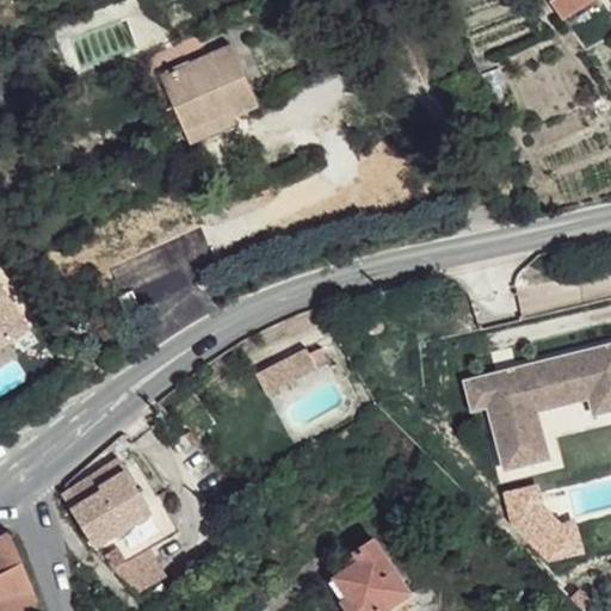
[(548,0),(563,19),(593,0),(548,0)]
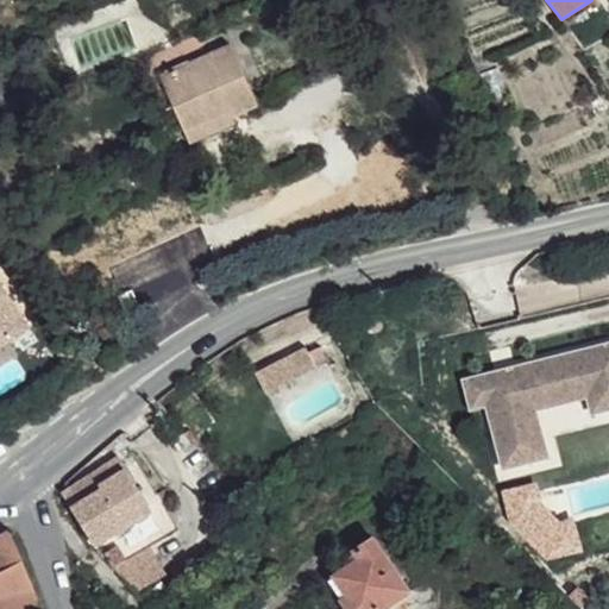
[(161,75),(184,130),(227,110),(230,115),(257,102),(231,45),(161,75)]
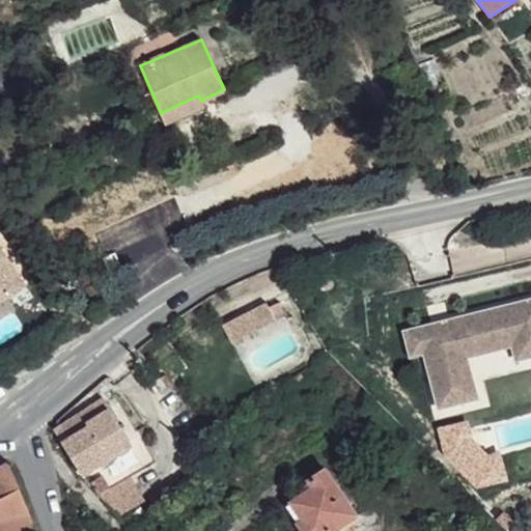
[(198,95),(161,113),(165,123),(203,106),(200,101),(198,95)]
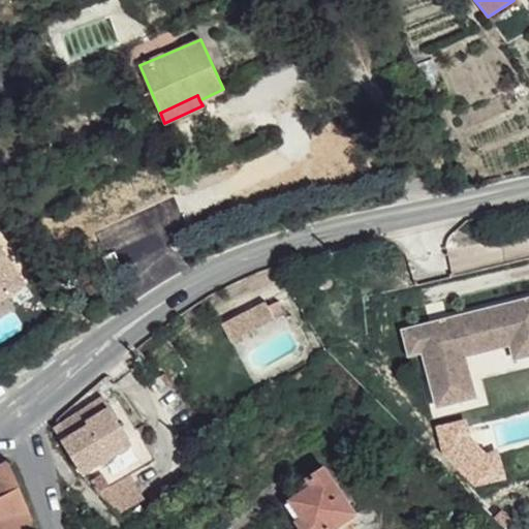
[(265,301),(220,323),(228,338),(273,315),(265,301)]
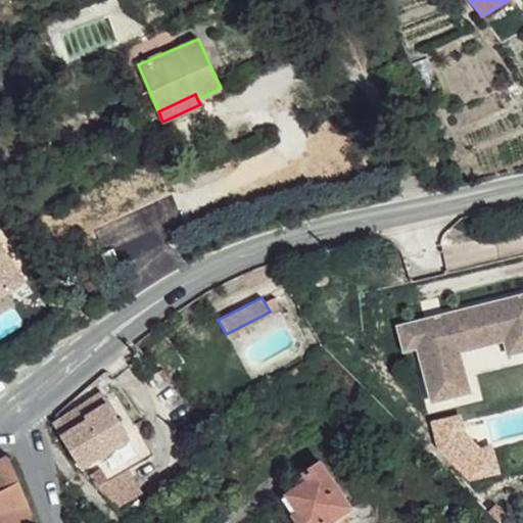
[(522,350),(522,298),(500,305),(498,300),(467,308),(469,315),(425,326),(430,347),(420,350),(432,396),(433,402),(466,394),(460,371),(450,374),(444,351),(506,336),(510,353),(522,350)]
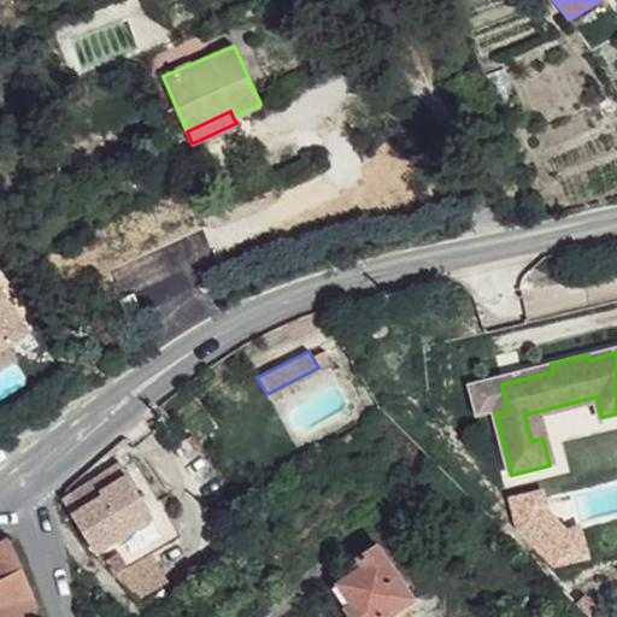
[(553,371),(551,364),(469,386),(477,418),(495,413),(507,410),(501,385),(553,371)]
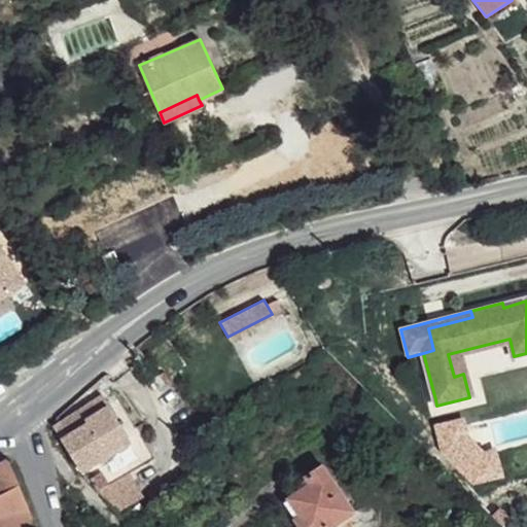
[(436,406),(435,399),(430,401),(434,417),(483,403),(471,362),(501,354),(505,372),(526,364),(526,353),(514,356),(510,339),(448,354),(454,377),(463,374),(469,397),(436,406)]
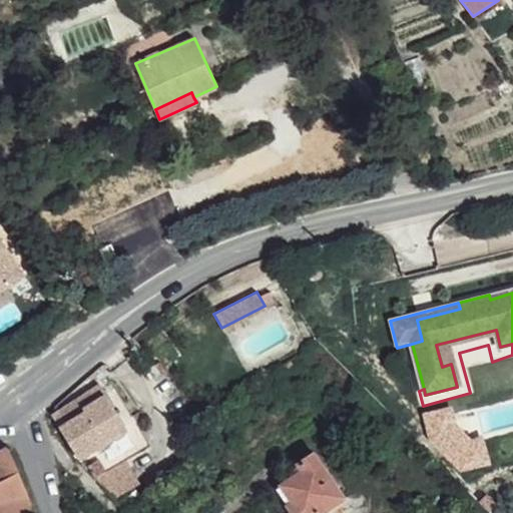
[(54,416),(59,426),(79,458),(108,441),(128,429),(105,393),(100,384),(70,401),(54,416)]
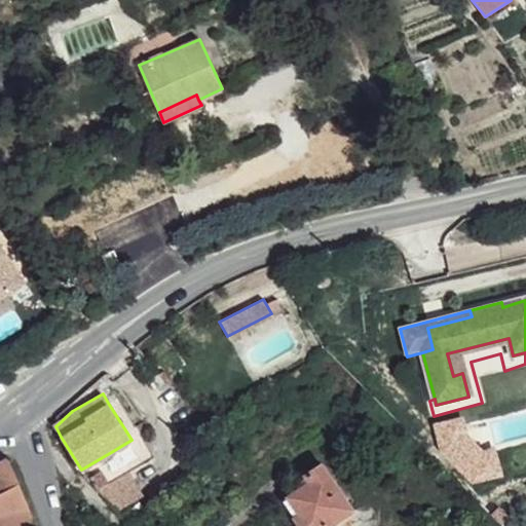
[(111,452),(81,470),(88,479),(97,490),(156,456),(118,397),(108,403),(132,440),(111,452)]
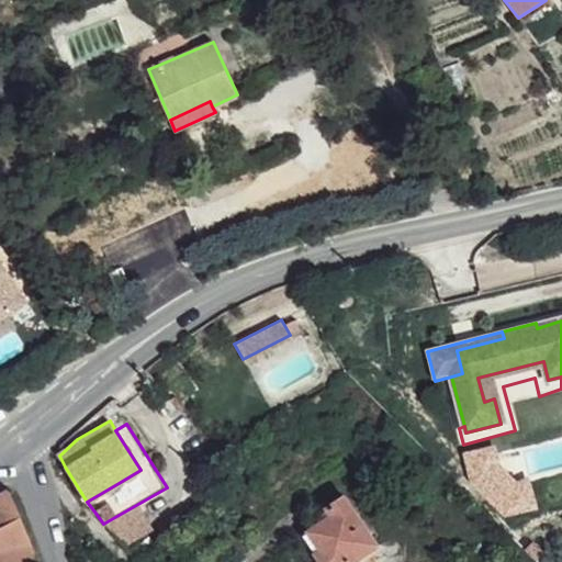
[(0,525),(21,516),(7,485),(0,490),(0,525)]
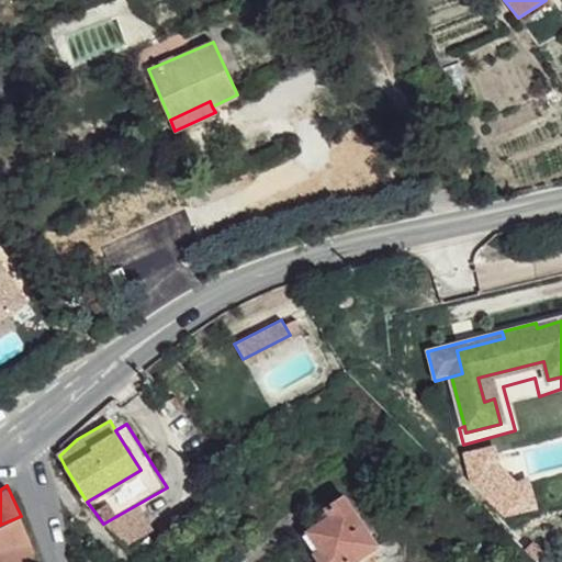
[(308,530),(321,549),(315,552),(322,561),(349,561),(378,543),(344,495),(327,507),(333,514),(308,530)]
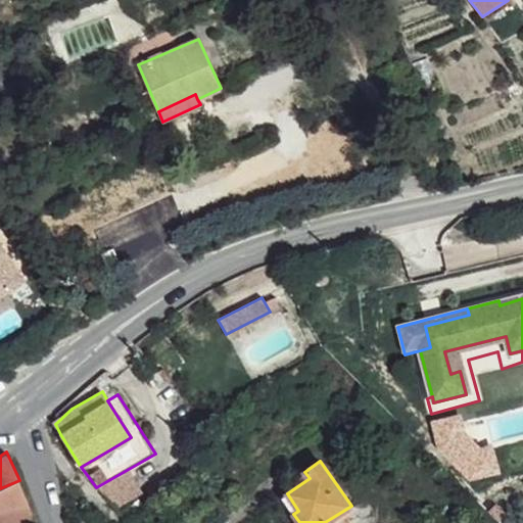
[(0,512),(30,504),(19,480),(0,488),(0,512)]
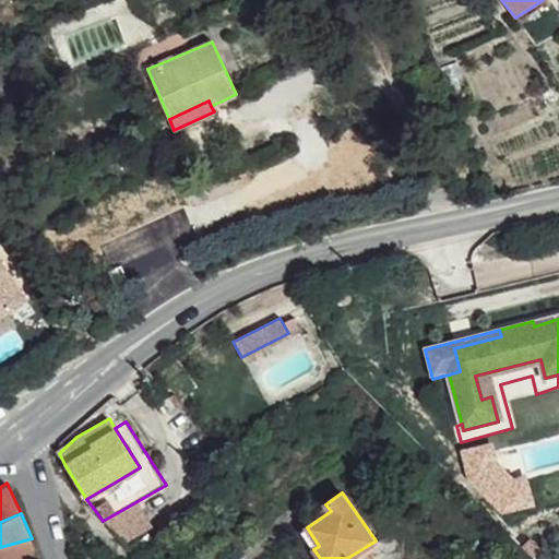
[(301,532),(313,549),(319,546),(307,527),(301,532)]
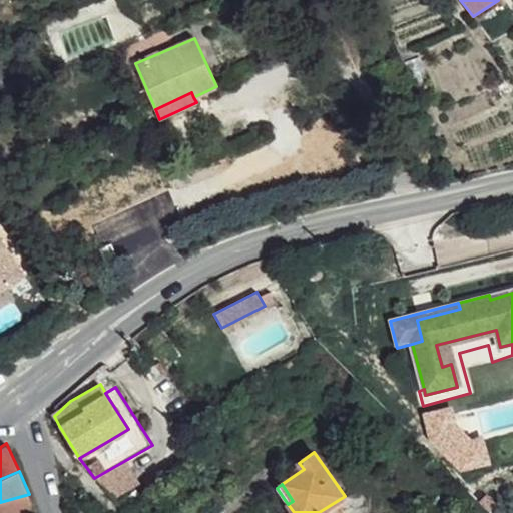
[(0,512),(36,512),(29,494),(0,502),(0,512)]
